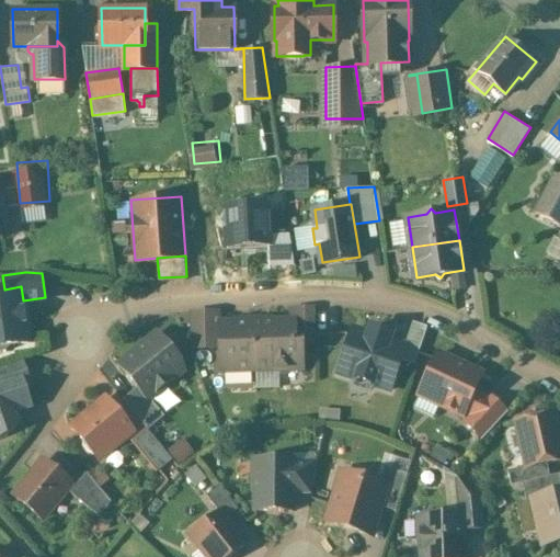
[(4,290),(0,290),(0,349),(7,349),(10,344),(10,343),(30,340),(23,300),(21,286),(4,290)]
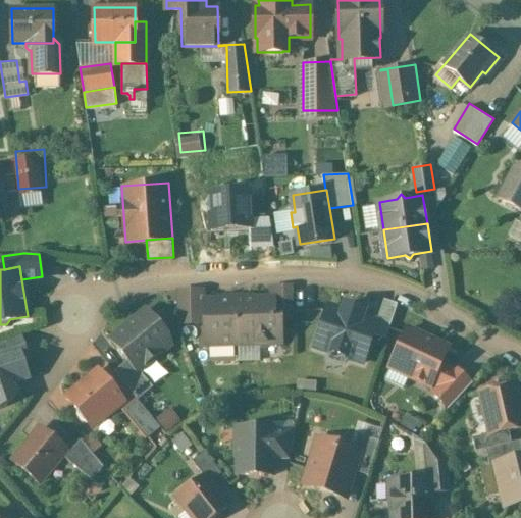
[(274,296),(237,297),(239,343),(281,342),(280,317),(274,317),(274,296)]
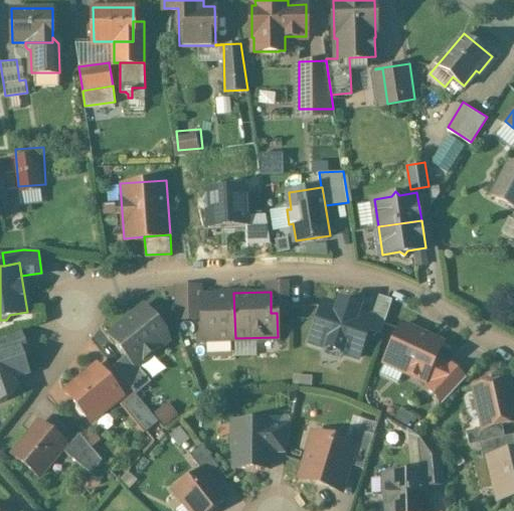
[(233,293),(201,294),(202,339),(235,338),(233,293)]
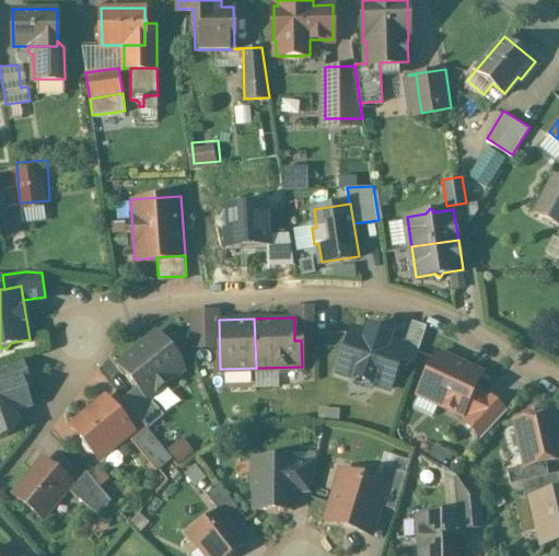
[(408,338),(352,321),(335,375),(391,393),(408,338)]
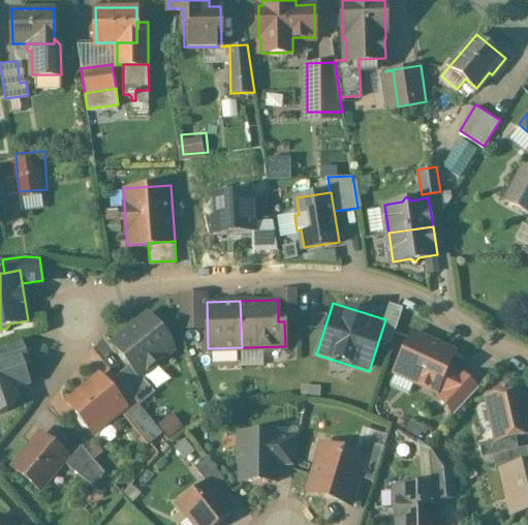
[(149,313),(132,327),(132,328),(115,342),(115,341),(114,342),(130,363),(140,374),(141,373),(173,346),(171,340),(149,313)]
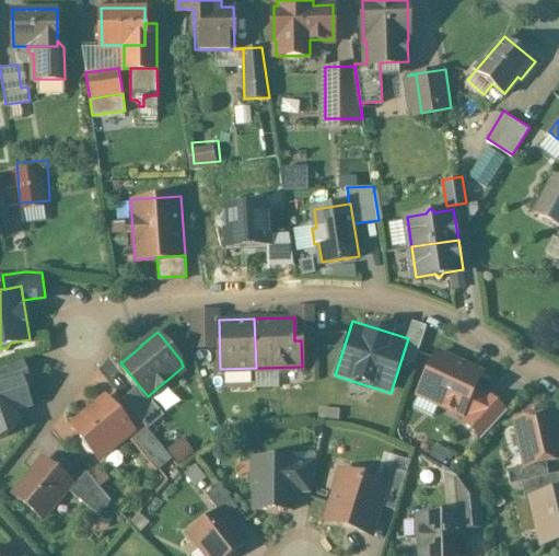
[(481,371),(438,350),(418,393),(420,394),(422,389),(435,394),(438,402),(462,414),(463,412),(467,414),(486,394),(474,389),(481,371)]
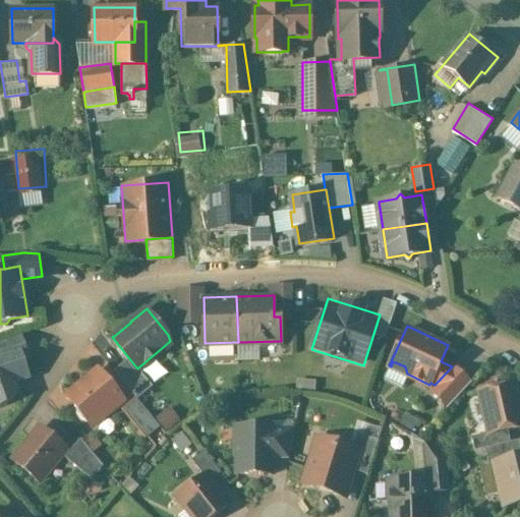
[(21,332),(0,338),(0,351),(20,345),(20,346),(26,345),(21,332)]
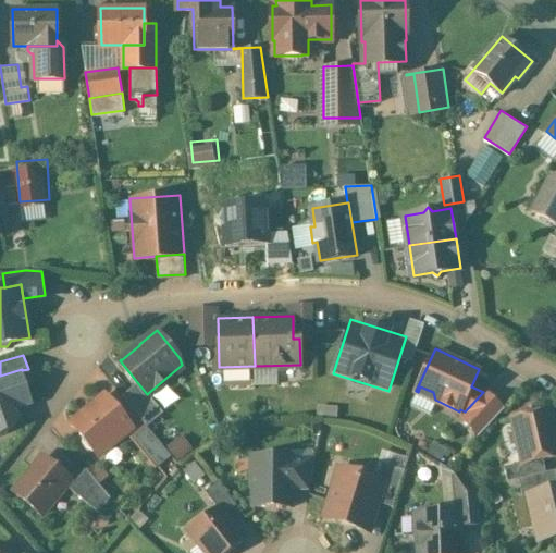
[(0,376),(0,413),(33,402),(22,370),(22,369),(0,376)]
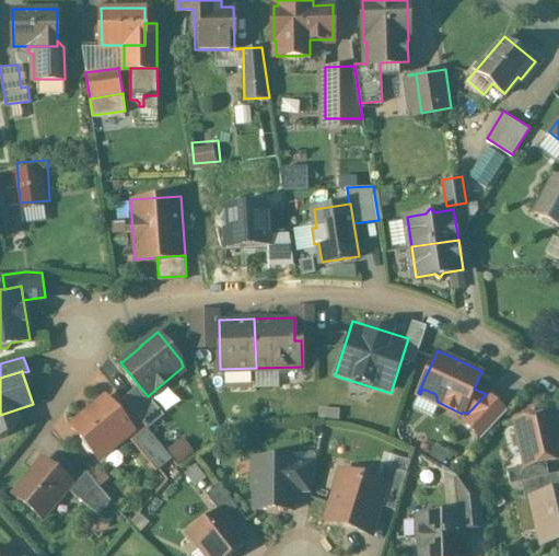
[(163,414),(149,395),(148,396),(138,384),(124,396),(149,426),(163,414)]
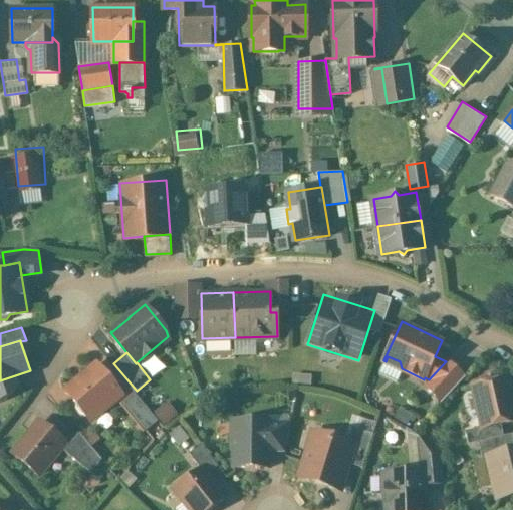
[(429,379),(425,385),(442,401),(465,375),(448,359),(446,361),(429,379)]
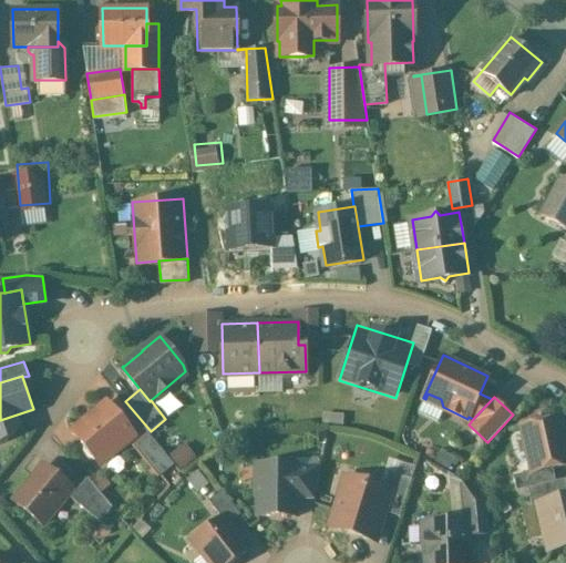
[(106,400),(72,428),(84,443),(84,449),(90,457),(96,458),(101,462),(135,434),(106,400)]
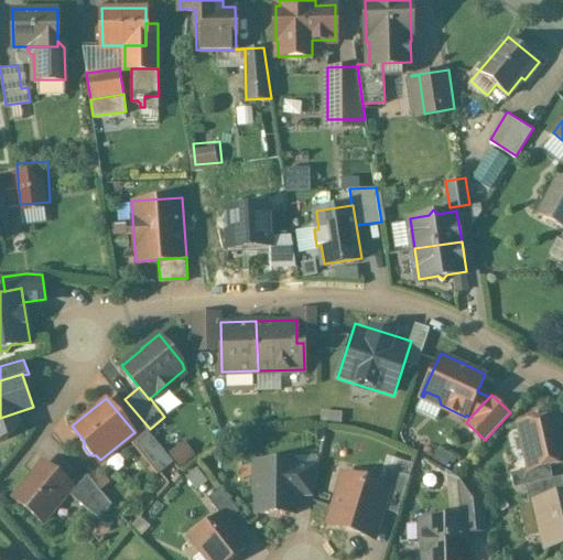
[(540,416),(534,412),(527,415),(523,420),(523,421),(519,422),(520,424),(524,423),(527,434),(522,435),(529,466),(530,467),(550,463),(562,459),(562,435),(558,413),(540,418),(540,416)]
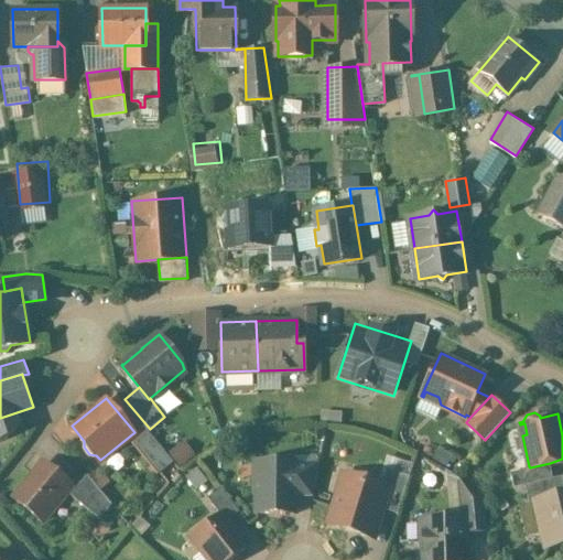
[(173,460),(149,429),(136,440),(161,471),(173,460)]
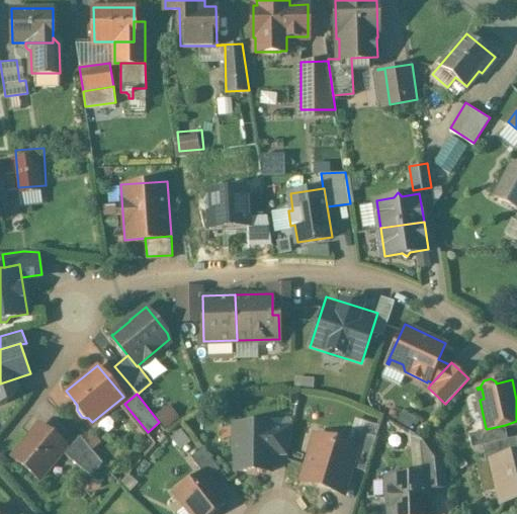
[(271,422),(242,422),(242,436),(234,436),(234,450),(237,451),(237,469),(263,469),(263,462),(270,462),(270,452),(271,425),(271,422)]
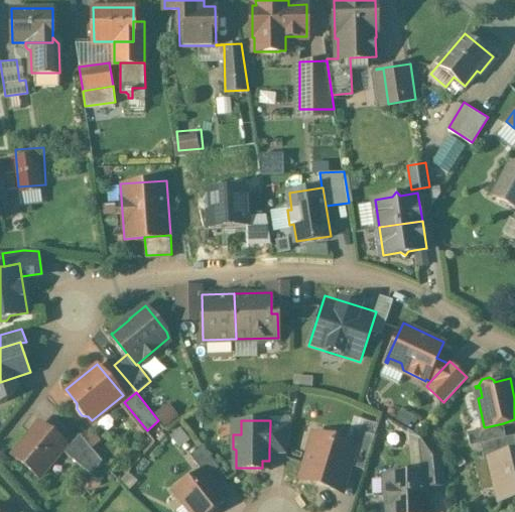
[(39,421),(13,454),(39,475),(61,449),(66,443),(66,442),(39,421)]
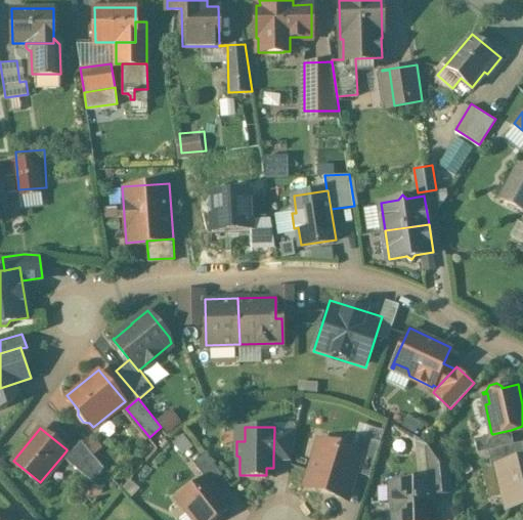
[(297,430),(274,430),(273,458),(292,458),(297,430)]
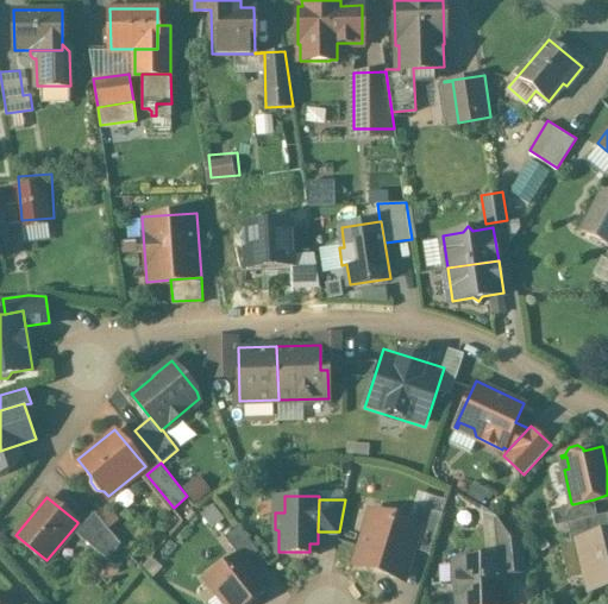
[(571,503),(552,508),(556,523),(566,521),(597,514),(594,499),(572,504),(571,503)]
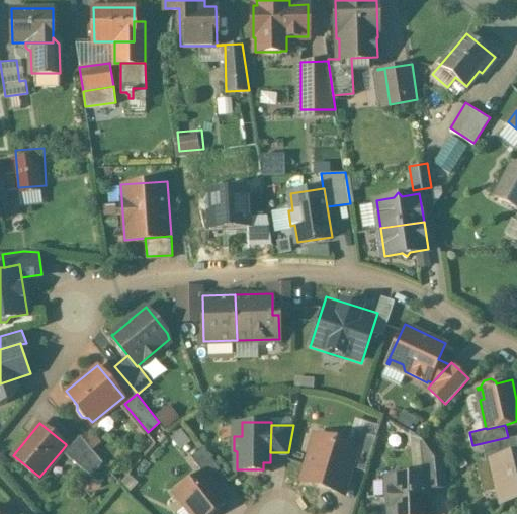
[(376,435),(356,429),(351,445),(356,446),(351,465),(366,469),(376,435)]
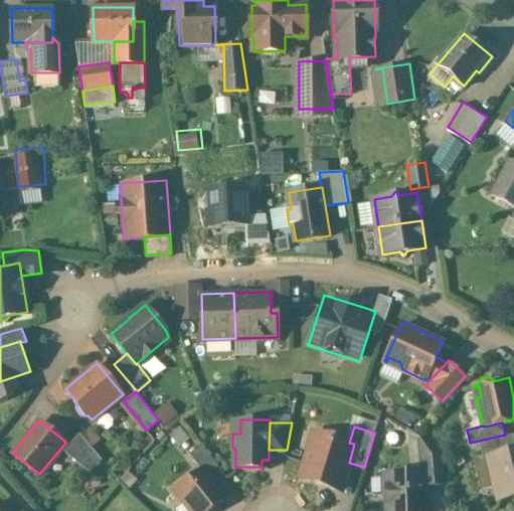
[(103,459),(79,432),(68,445),(65,443),(61,448),(92,472),(103,459)]
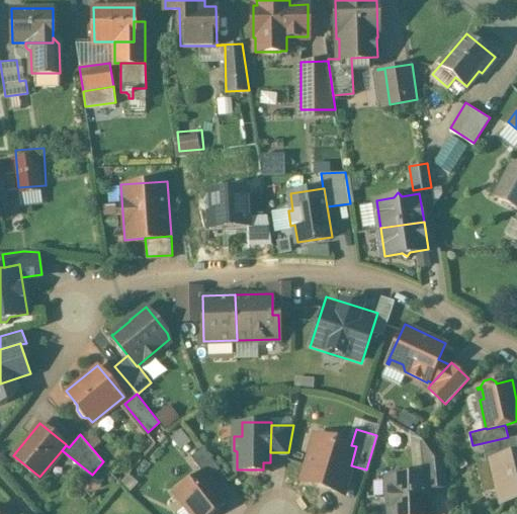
[(508,437),(482,443),(486,460),(491,458),(491,457),(516,450),(516,435),(508,437)]
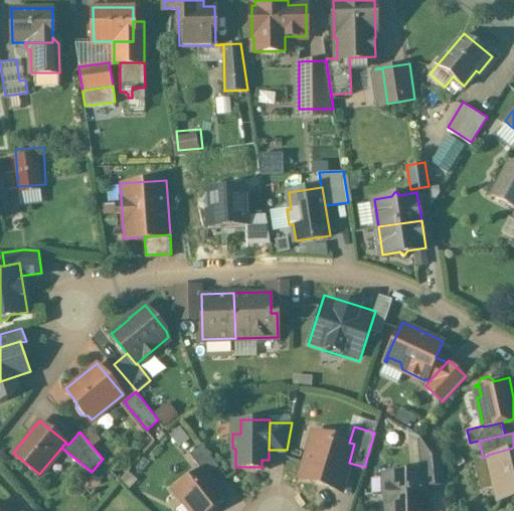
[(442,450),(419,436),(423,471),(425,471),(425,484),(445,482),(442,450)]
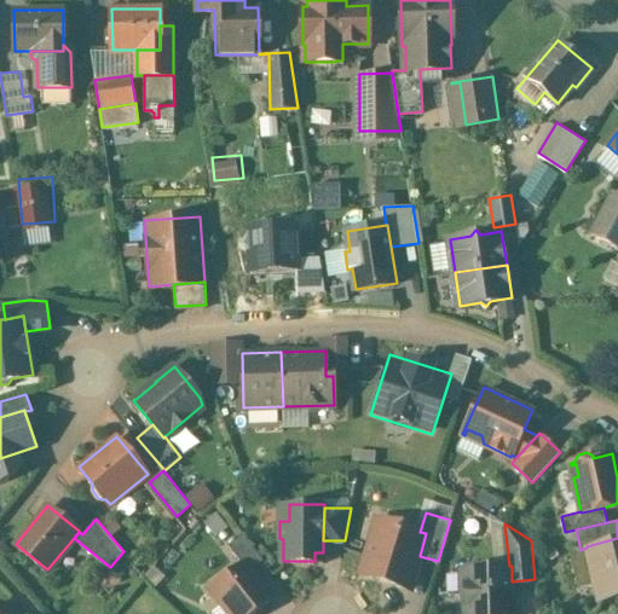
[(420,532),(397,525),(394,533),(375,528),(362,572),(410,586),(420,556),(426,533),(420,532)]
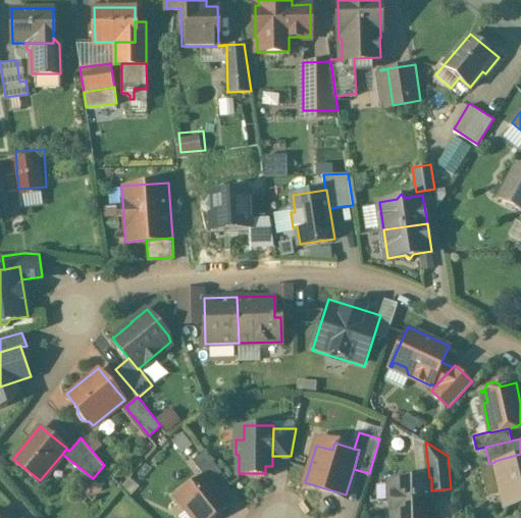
[(222,471),(205,449),(193,459),(205,474),(206,474),(211,480),(222,471)]
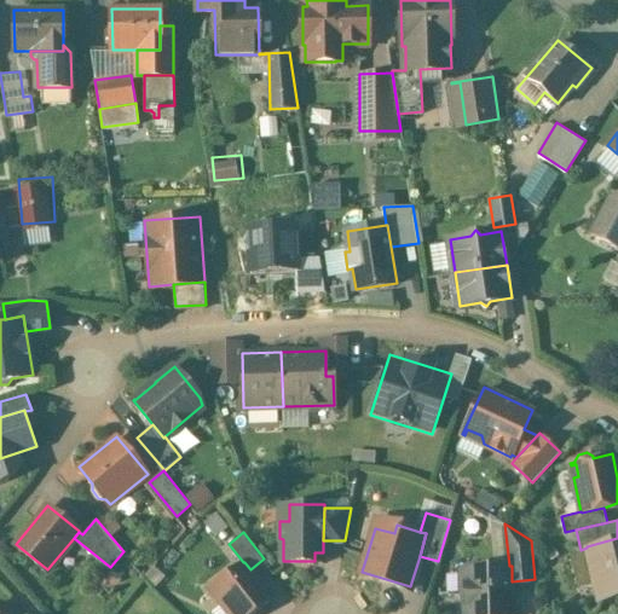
[(617,538),(587,546),(587,548),(599,598),(617,594),(617,538)]
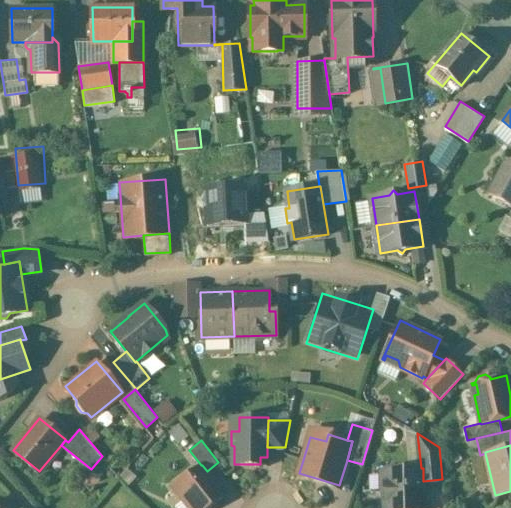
[(207,471),(202,465),(201,465),(175,485),(192,507),(205,507),(224,494),(207,471)]
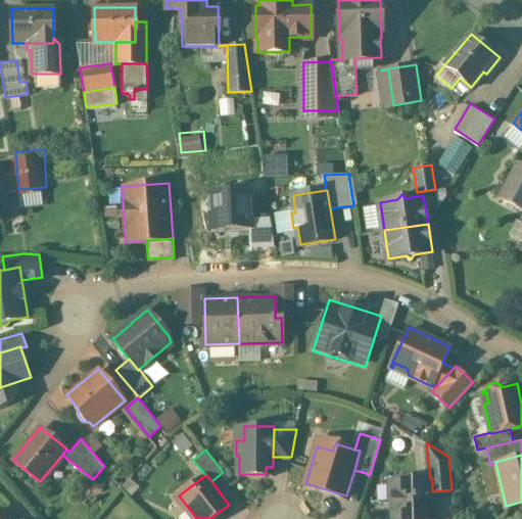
[(430,478),(395,479),(395,498),(392,498),(393,518),(433,518),(432,491),(432,478),(430,478)]
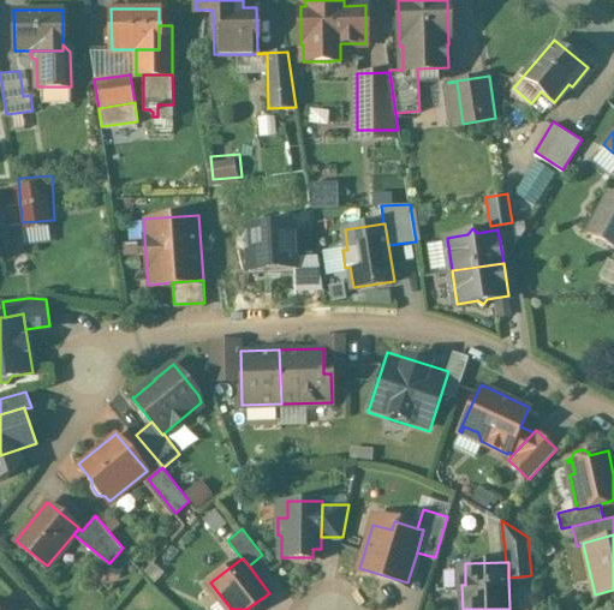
[(16,609),(9,600),(0,599),(0,609),(16,609)]
